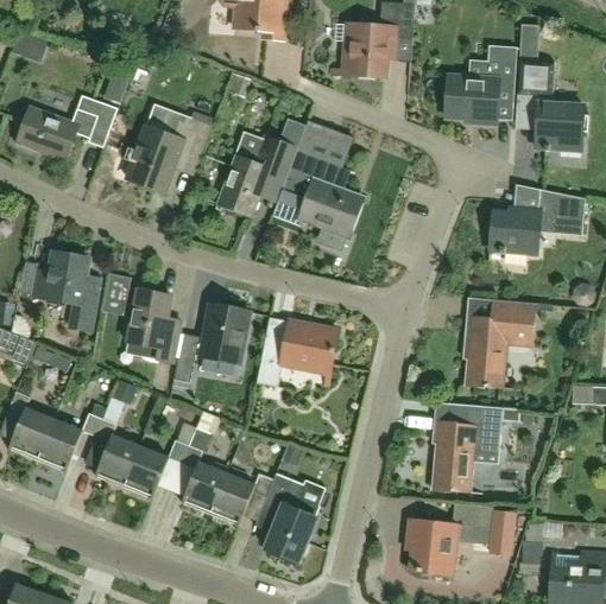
[(219,0),(222,4),(234,5),(232,27),(262,30),(262,37),(273,38),(279,39),(283,0),(219,0)]
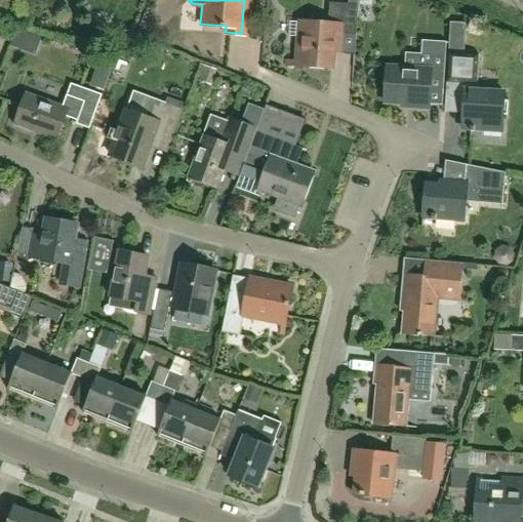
[(296,34),(294,63),(329,65),(330,50),(332,36),(343,37),(354,38),(357,2),(357,0),(348,0),(348,1),(342,1),(334,0),(328,0),(326,23),(297,19),(296,34)]
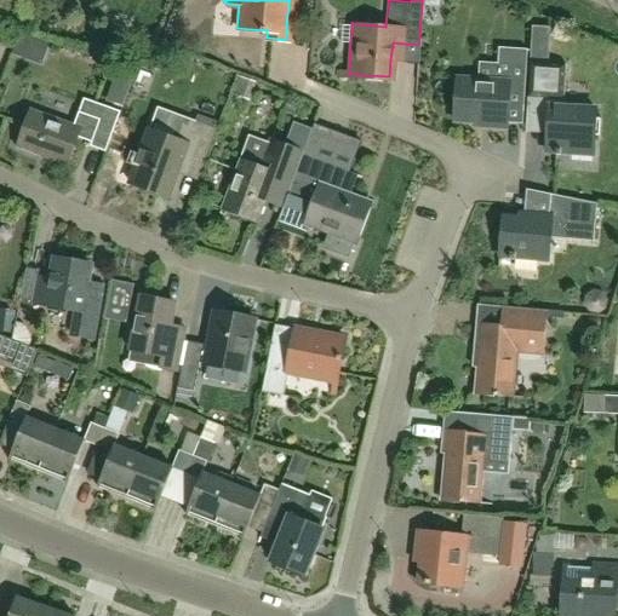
[(537,46),(537,12),(518,12),(518,46),(537,46)]
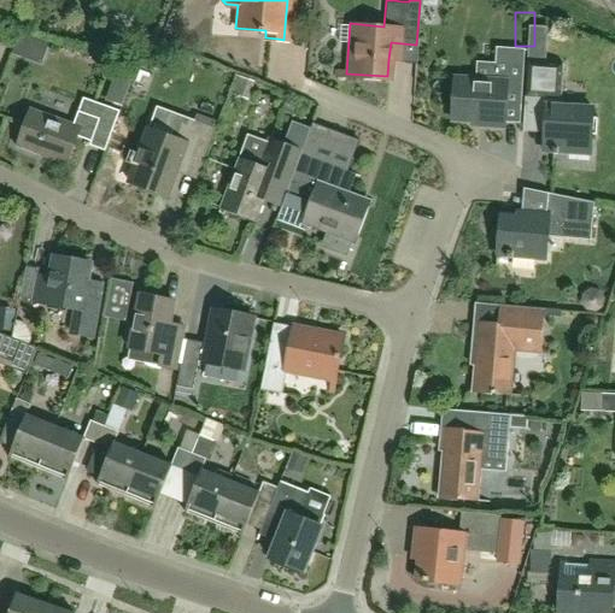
[(501,125),(502,106),(503,92),(511,92),(519,93),(521,48),(493,46),(493,62),(492,78),(474,77),(452,76),(450,117),(468,118),(484,119),(484,124),(501,125)]
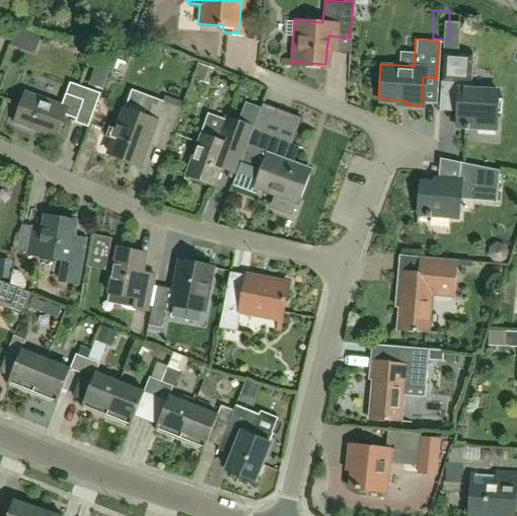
[(449,86),(458,86),(456,109),(455,125),(494,127),(495,111),(496,97),(497,89),(470,87),(472,53),(458,52),(442,51),(440,85),(449,86)]
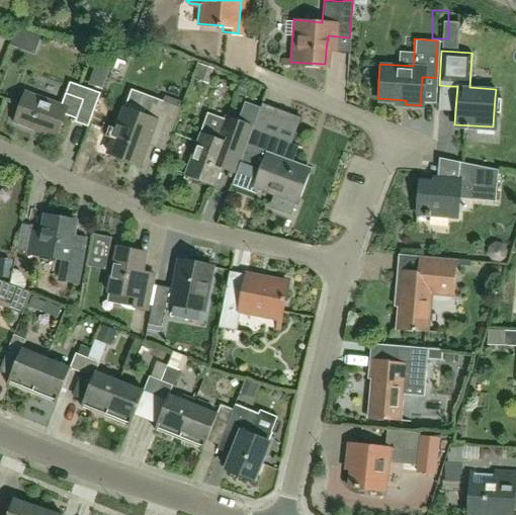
[(98,91),(86,86),(68,79),(60,101),(24,88),(12,120),(55,137),(65,110),(76,114),(74,119),(80,121),(86,124),(98,91)]
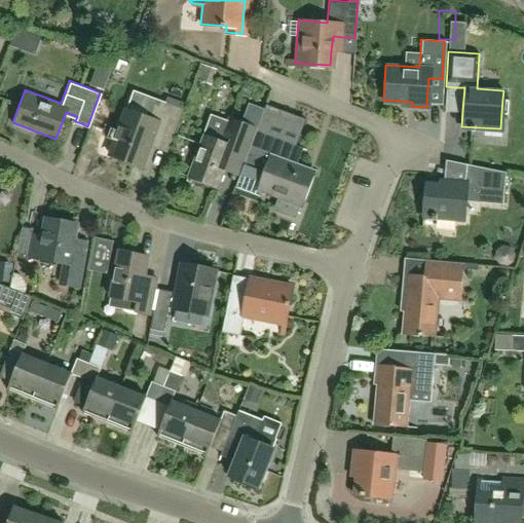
[(147,117),(139,114),(125,109),(108,153),(141,165),(149,145),(156,125),(164,128),(173,132),(182,108),(165,102),(154,98),(147,117)]
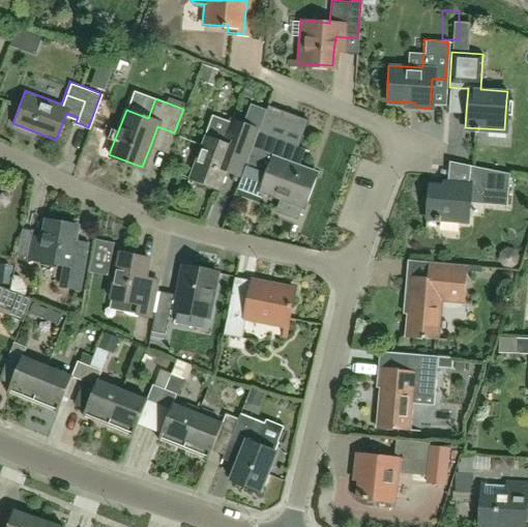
[(244,165),(258,129),(258,128),(228,117),(220,140),(204,134),(188,176),(217,186),(225,170),(232,173),(239,176),(244,165)]
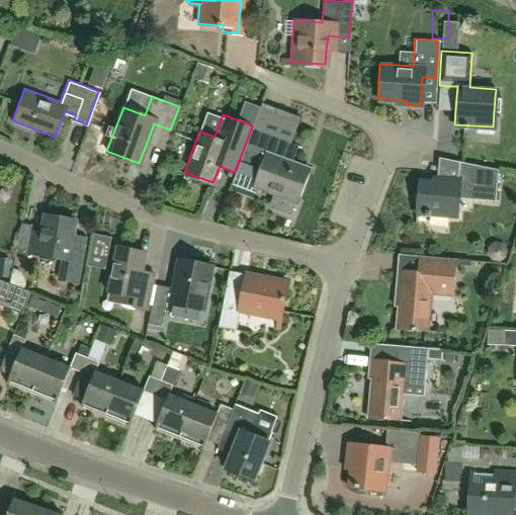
[(252,126),(239,161),(234,172),(231,182),(254,192),(256,186),(272,193),(291,200),(292,200),(305,167),(294,163),(283,159),(290,141),(252,126)]
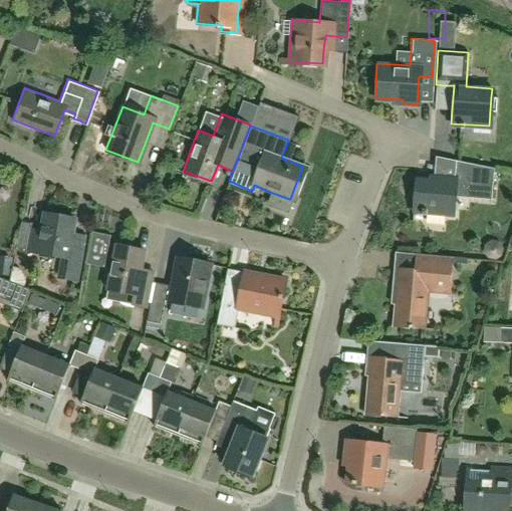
[(492,167),(483,165),(454,159),(453,168),(452,176),(437,175),(437,179),(415,177),(412,211),(452,215),(453,195),(489,198),(492,167)]
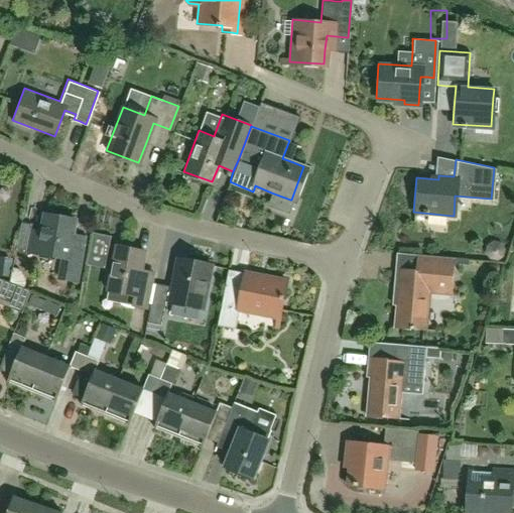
[(28,226),(29,223),(25,222),(20,221),(15,248),(24,250),(25,246),(37,248),(36,252),(62,257),(58,276),(76,279),(83,244),(76,242),(70,241),(72,232),(74,218),(44,212),(41,228),(28,226)]
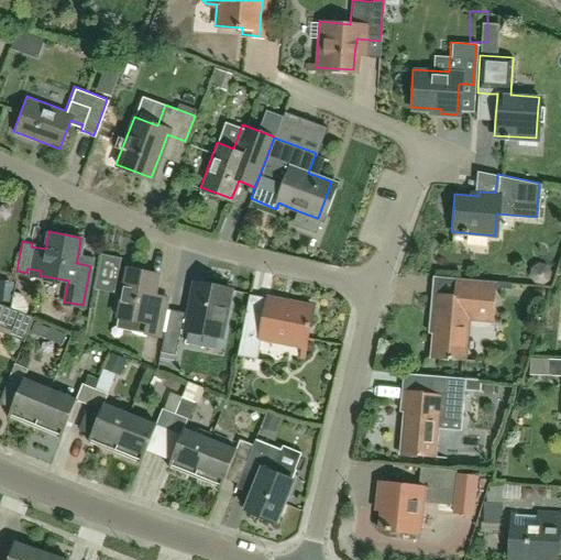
[(521,252),(518,268),(534,272),(537,255),(521,252)]
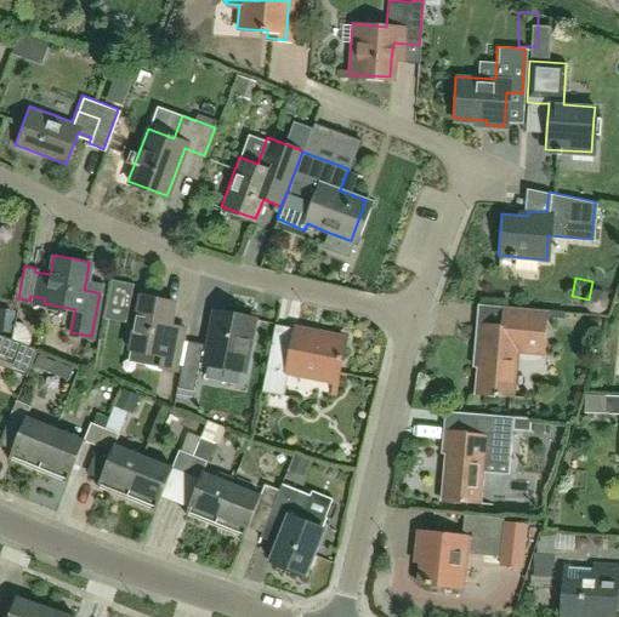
[(159,366),(159,364),(174,366),(182,329),(174,327),(168,326),(172,301),(140,295),(129,347),(145,350),(142,363),(159,366)]
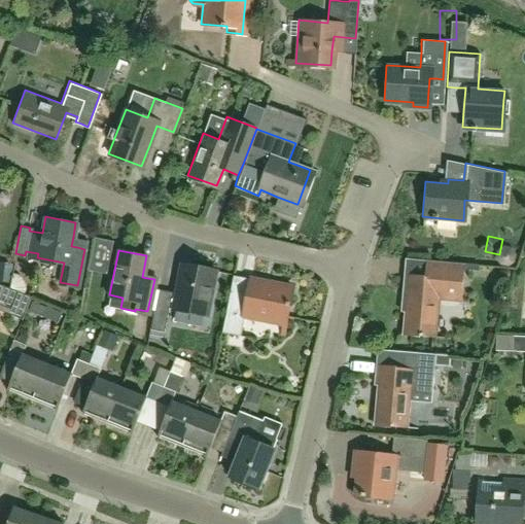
[(408,274),(406,295),(401,294),(399,309),(405,310),(403,332),(430,334),(433,297),(460,299),(462,260),(425,258),(425,266),(424,275),(408,274)]
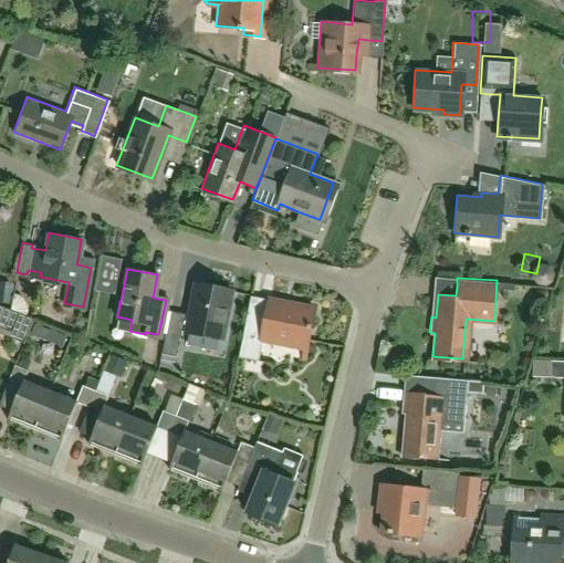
[(180,329),(221,336),(231,289),(195,281),(188,313),(179,311),(169,310),(160,352),(175,355),(180,329)]
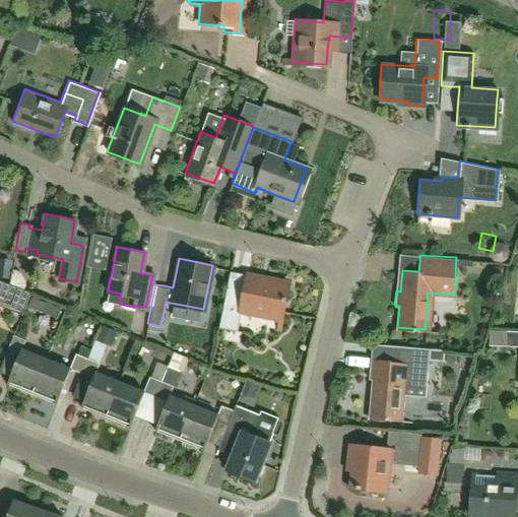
[(3,276),(15,276),(16,263),(3,262),(3,276)]
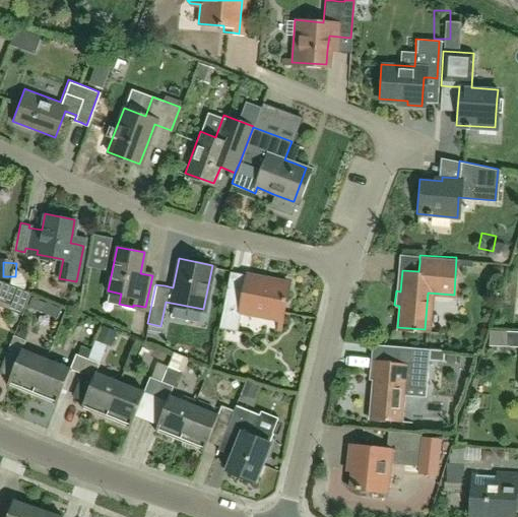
[(240,311),(282,319),(289,281),(247,273),(246,281),(237,279),(229,278),(219,326),(237,330),(240,311)]
